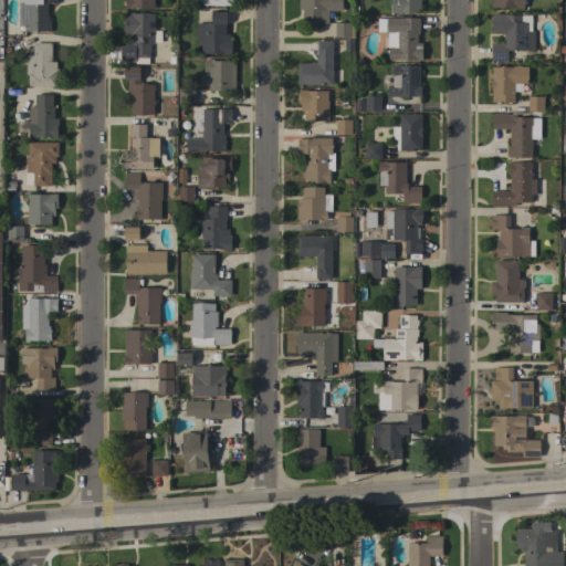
[(58,0),(58,3),(48,3),(48,17),(49,17),(49,21),(51,21),(51,31),(24,31),(24,27),(19,27),(19,2),(24,2),(24,0),(58,0)]
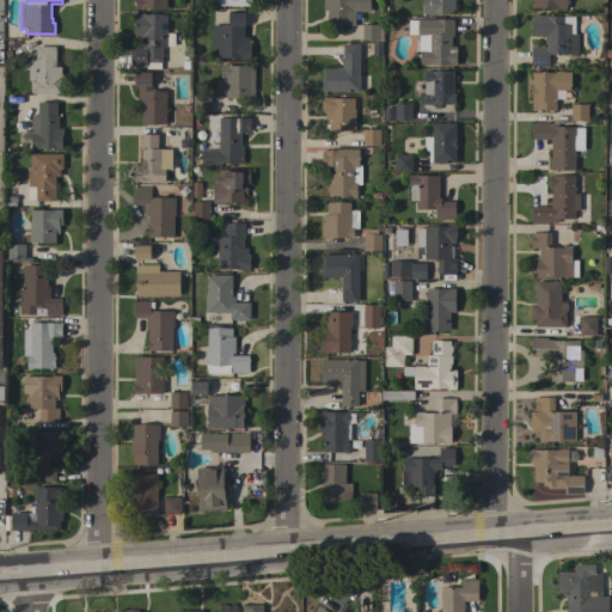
[(166,0),(166,8),(142,8),(142,10),(135,10),(135,6),(134,6),(134,1),(135,1),(135,0),(166,0)]
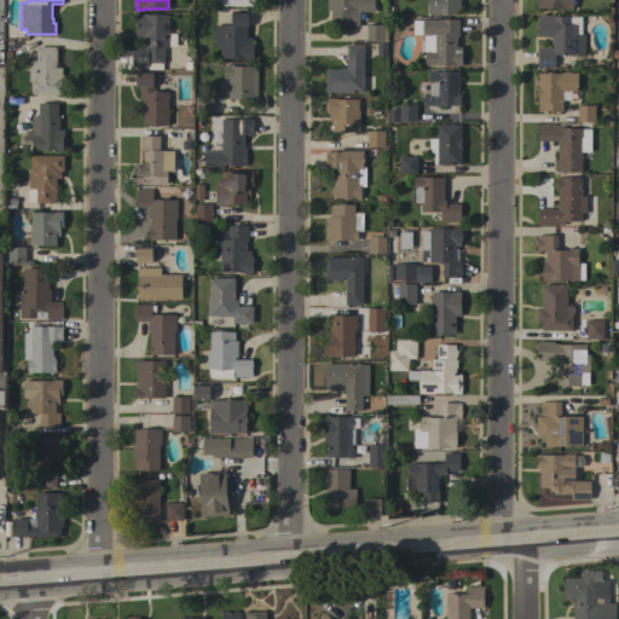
[(359,25),(330,25),(330,11),(327,11),(327,0),(374,0),(374,11),(359,11),(359,25)]
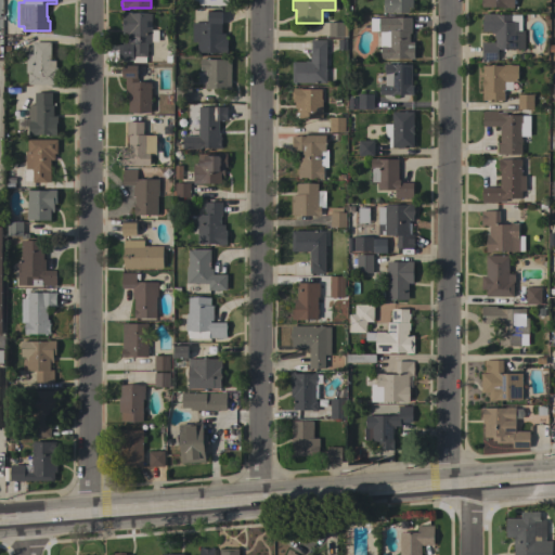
[(412,0),(412,12),(384,12),(384,0),(412,0)]
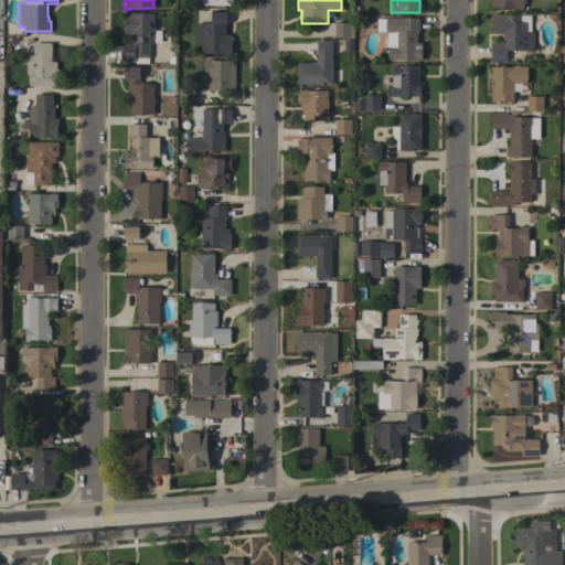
[(130,34),(125,34),(125,12),(134,12),(134,13),(153,13),(153,31),(160,31),(160,42),(153,42),(153,44),(149,44),(150,59),(148,59),(148,63),(134,63),(134,61),(120,61),(120,45),(124,45),(124,42),(130,42),(130,34)]
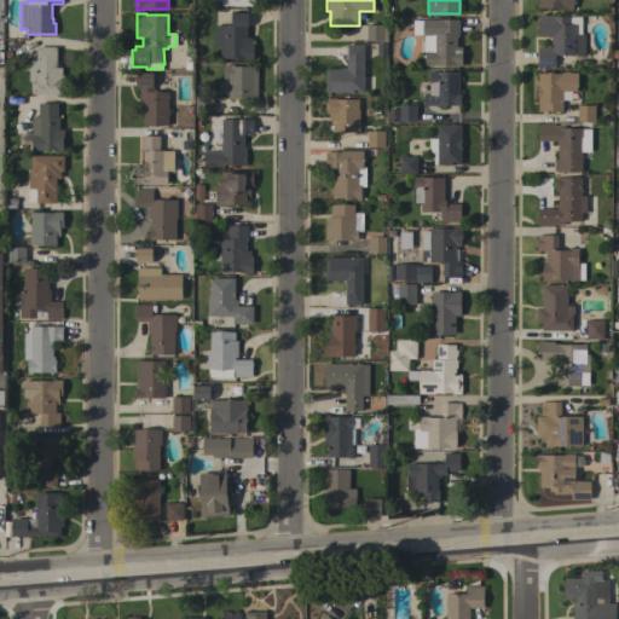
[(231,25),(231,13),(247,13),(247,38),(252,38),(252,44),(253,44),(253,59),(219,59),(220,47),(214,47),(214,25),(231,25)]
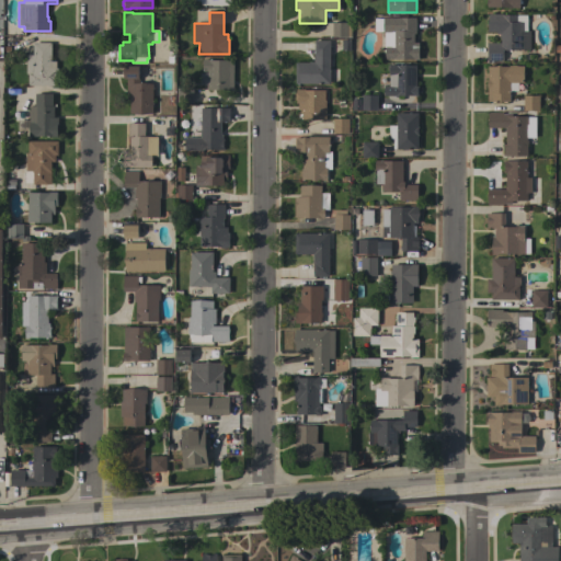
[(503,50),(503,60),(487,60),(487,43),(500,43),(500,34),(496,34),(496,32),(487,32),(487,21),(488,21),(488,13),(503,13),(503,14),(516,14),(516,22),(523,22),(523,31),(529,31),(529,49),(503,50)]
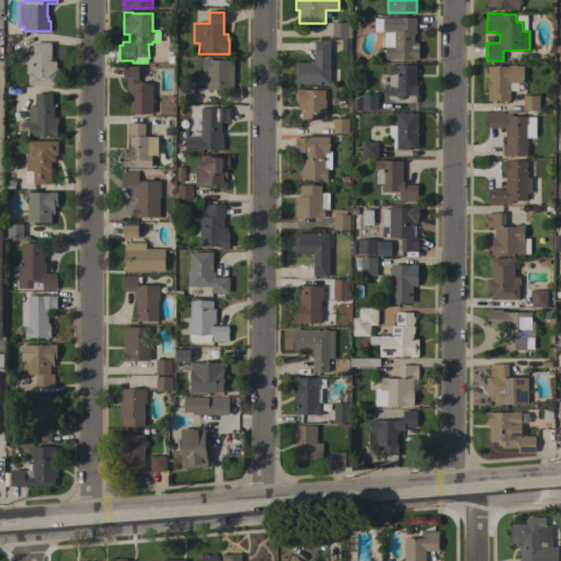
[(386,47),(384,47),(384,32),(374,32),(374,19),(382,19),(382,18),(416,18),(416,33),(414,33),(414,45),(419,45),(419,60),(411,60),(411,59),(386,59),(386,47)]
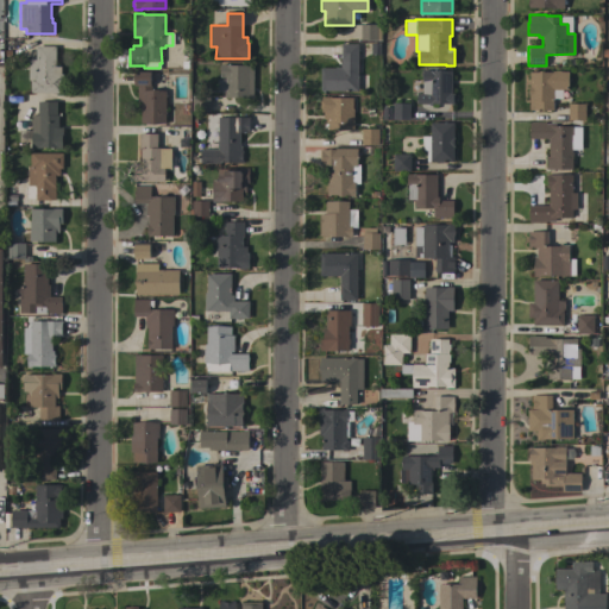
[(377,24),(377,41),(360,41),(360,24),(377,24)]
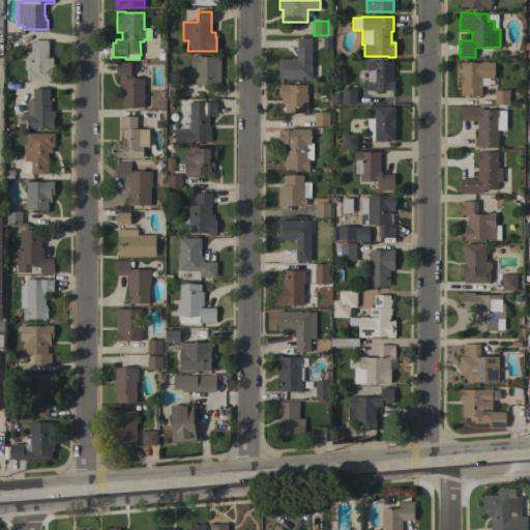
[(311,79),(278,79),(278,59),(296,59),(296,38),(311,38),(311,79)]
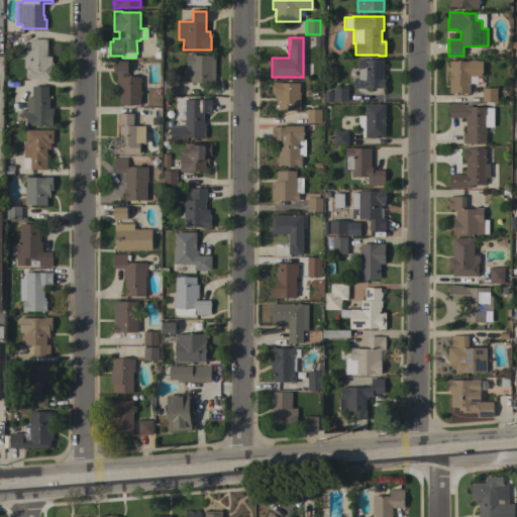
[(25,69),(24,69),(24,50),(30,50),(30,39),(46,39),(46,57),(52,57),(52,63),(54,63),(53,79),(25,79),(25,69)]
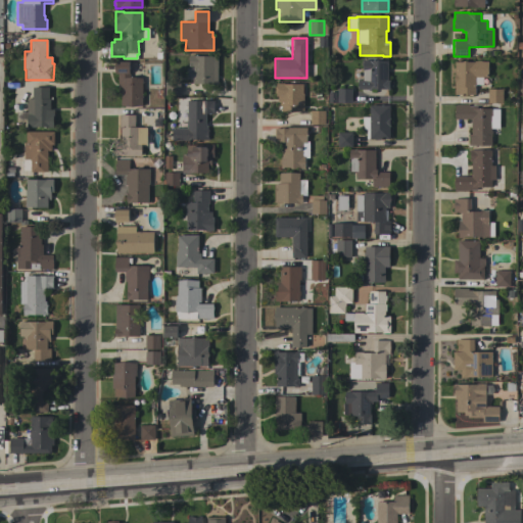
[(193,84),(193,65),(189,65),(189,56),(218,56),(218,84),(193,84)]
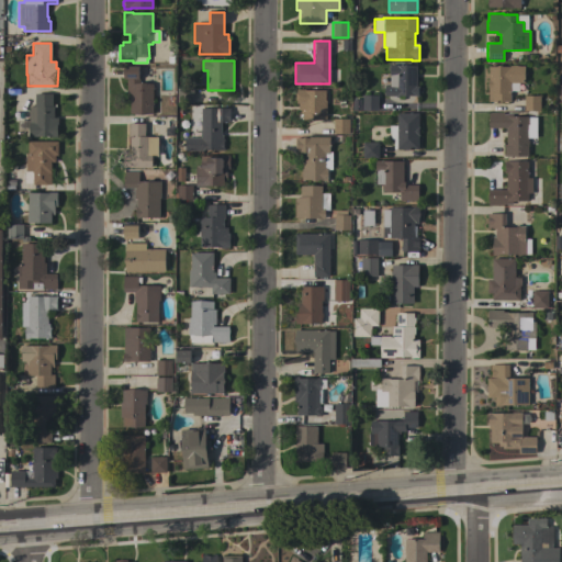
[(390,65),(416,65),(416,86),(418,86),(418,96),(384,96),(384,86),(390,86),(390,65)]
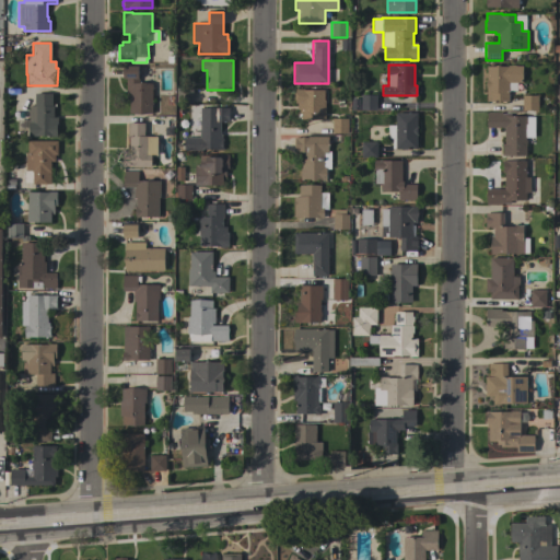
[(152,114),(129,114),(129,93),(126,93),(126,79),(124,78),(124,66),(138,66),(138,83),(152,83),(152,114)]
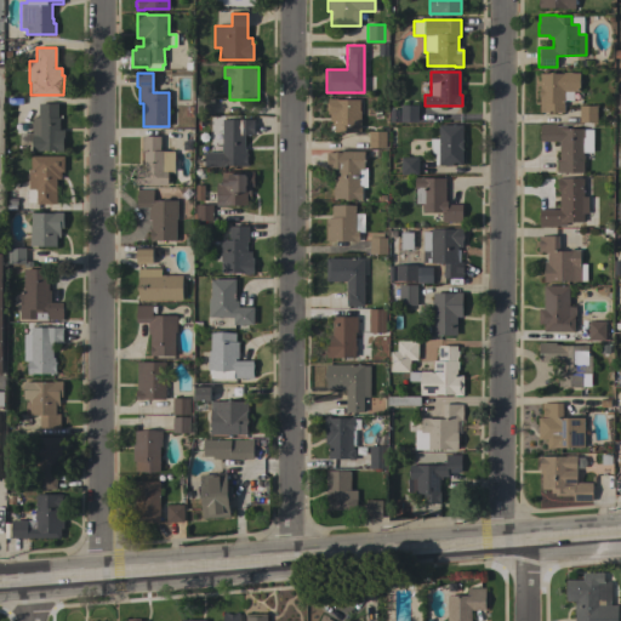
[(564,113),(540,113),(540,73),(579,73),(579,91),(573,91),(573,101),(564,101),(564,113)]
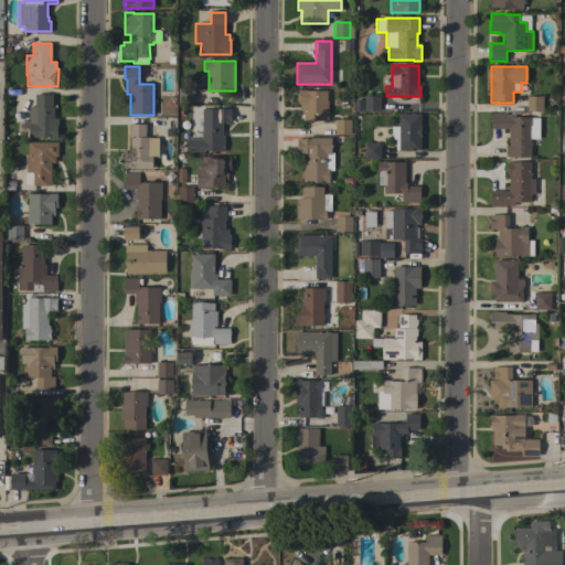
[(304,121),(304,115),(301,115),(301,112),(300,112),(300,104),(298,104),(298,89),(307,89),(307,91),(327,91),(327,100),(328,100),(328,121),(304,121)]
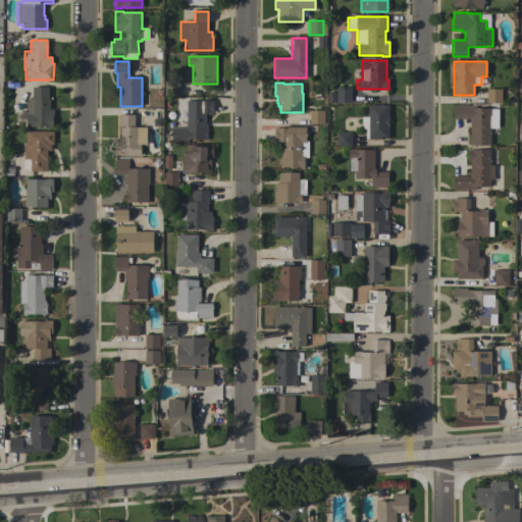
[(27,127),(27,99),(33,99),(33,88),(48,87),(49,99),(50,99),(50,109),(53,109),(53,116),(53,126),(27,127)]
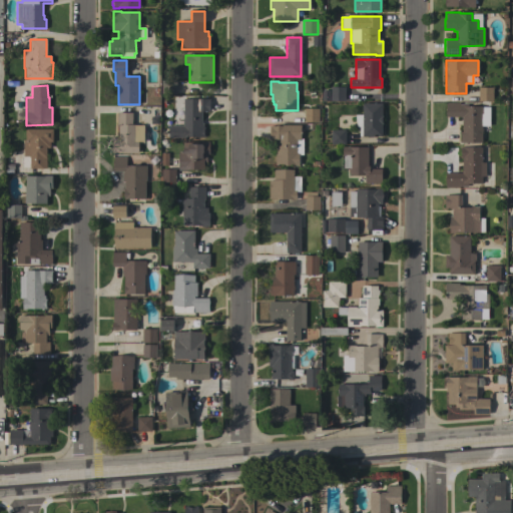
[(331,100),(331,87),(345,87),(345,100),(331,100)]
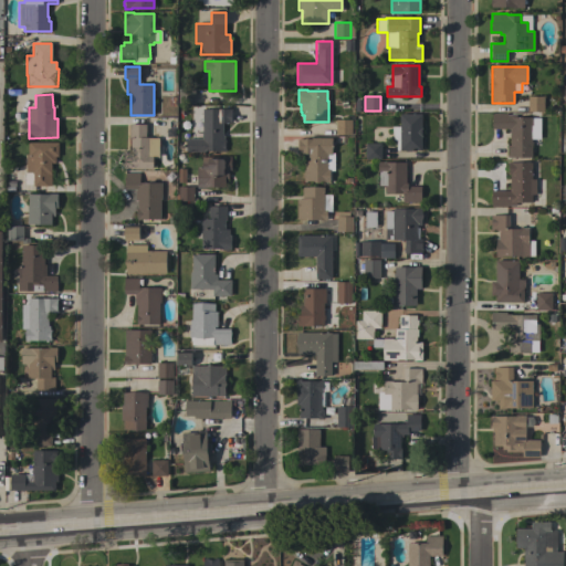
[(527,112),(527,96),(544,96),(544,112),(527,112)]
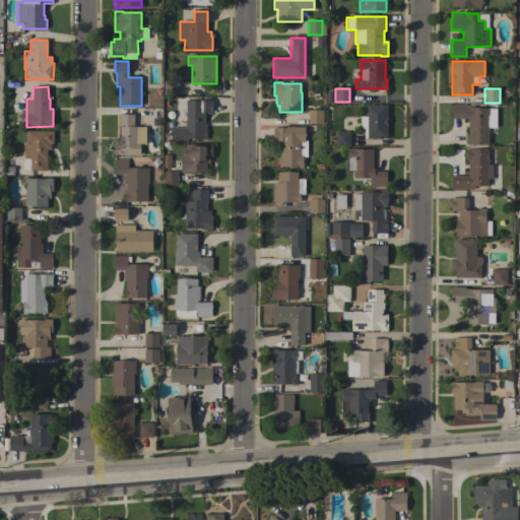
[(213,101),(212,113),(204,113),(204,125),(207,125),(207,138),(189,138),(189,139),(171,139),(171,128),(185,128),(186,101),(213,101)]
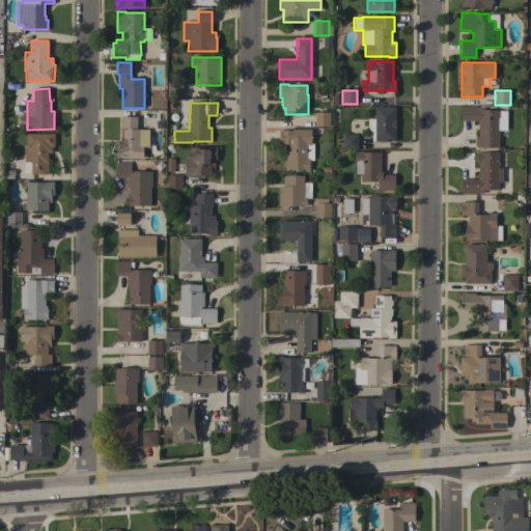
[(499,147),(476,147),(476,137),(478,137),(478,121),(462,121),(462,106),(475,106),(475,108),(484,108),(484,110),(503,110),(503,117),(499,117),(499,147)]
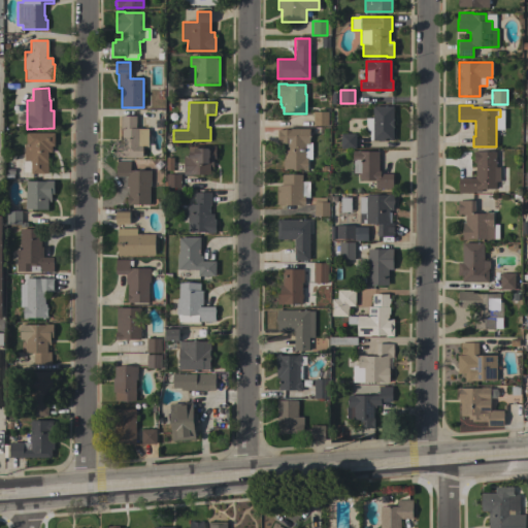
[(393,140),(370,140),(370,130),(366,130),(366,126),(365,126),(365,118),(372,118),(372,106),(393,106),(393,140)]
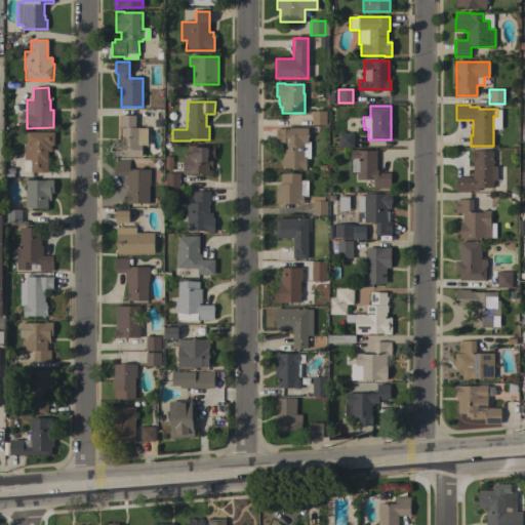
[(326,111),(326,124),(311,124),(312,111),(326,111)]
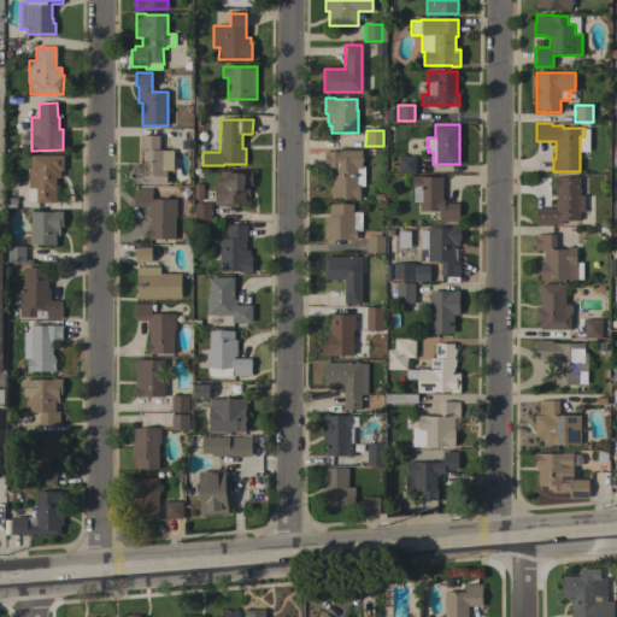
[(163,169),(166,169),(166,183),(141,183),(141,160),(142,160),(142,151),(141,151),(141,136),(159,136),(159,150),(163,150),(163,169)]
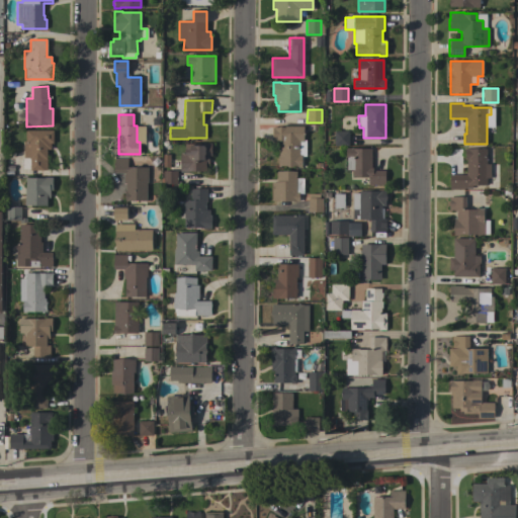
[(304,142),(299,142),(299,154),(301,154),(301,167),(296,167),(296,166),(280,166),(280,167),(277,167),(277,156),(279,156),(279,152),(280,152),(280,140),(271,140),(271,127),(283,127),(283,126),(304,126),(304,142)]
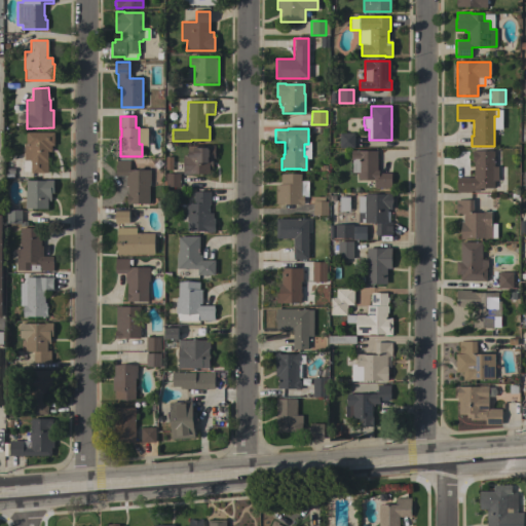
[(31,173),(31,172),(23,172),(23,160),(24,160),(24,144),(27,144),(26,133),(53,133),(53,146),(51,146),(51,152),(47,152),(47,173),(31,173)]
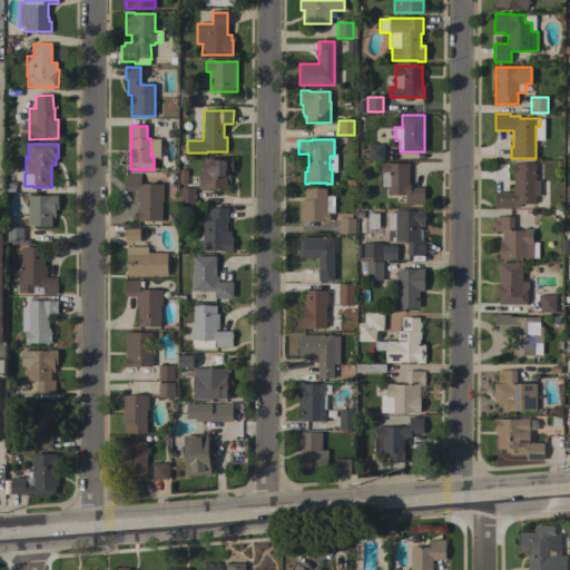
[(367,160),(367,144),(384,144),(384,160),(367,160)]
